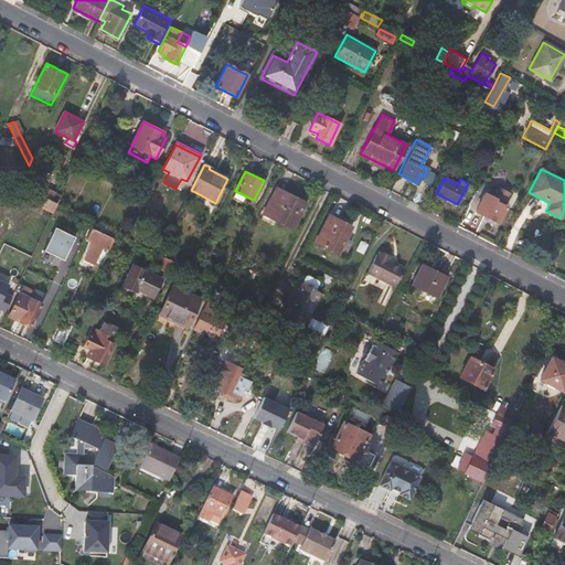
[(43,187),(41,191),(43,195),(44,195),(52,200),(56,192),(43,187)]
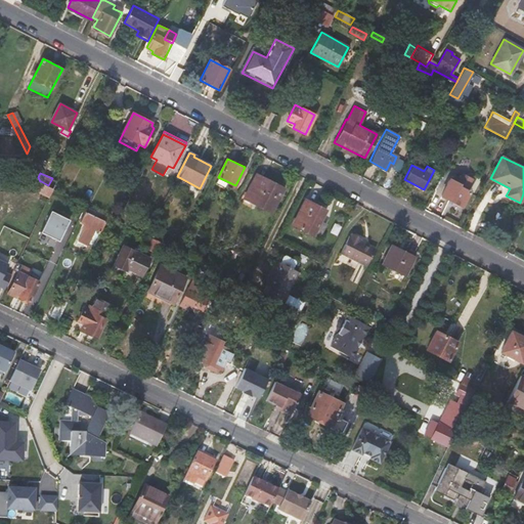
[(447,179),(438,197),(449,202),(452,195),(464,203),(469,191),(456,185),(461,177),(453,173),(449,180),(447,179)]
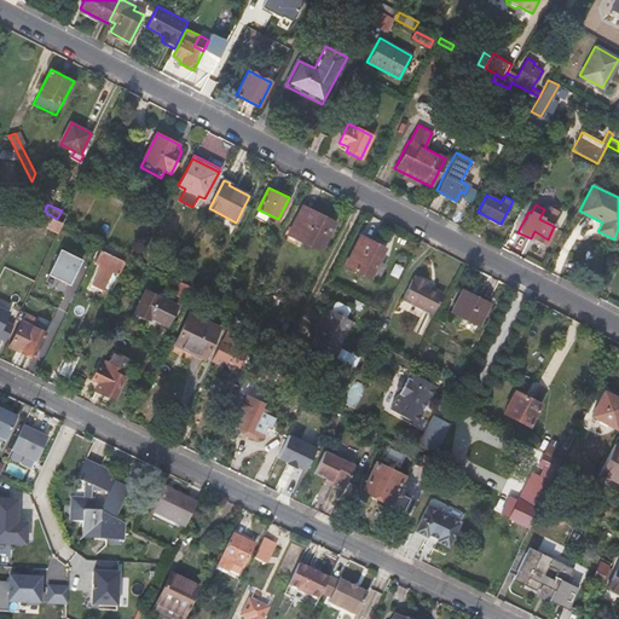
[(301,207),(287,233),(320,250),(335,223),(312,209),(311,213),(301,207)]
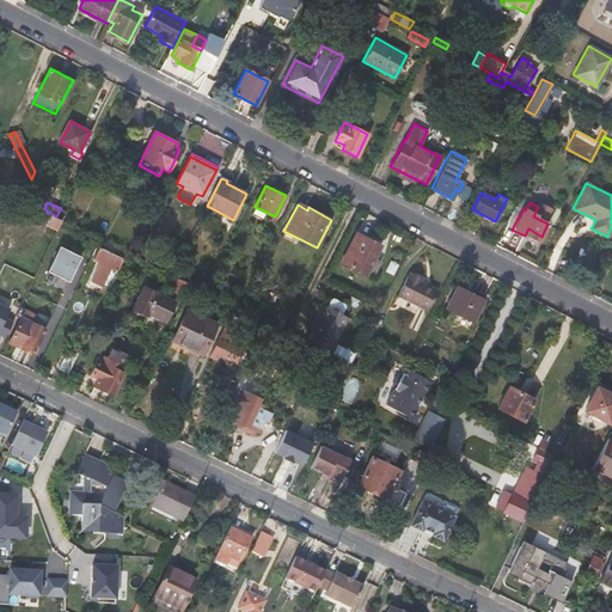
[(67,210),(61,208),(56,216),(62,220),(67,210)]
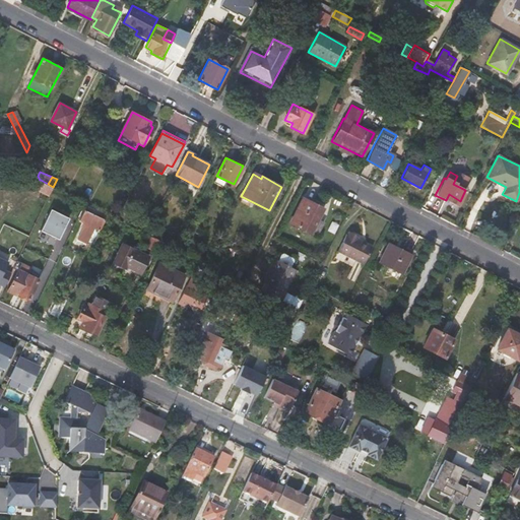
[(1,180),(1,189),(16,189),(16,180),(1,180)]
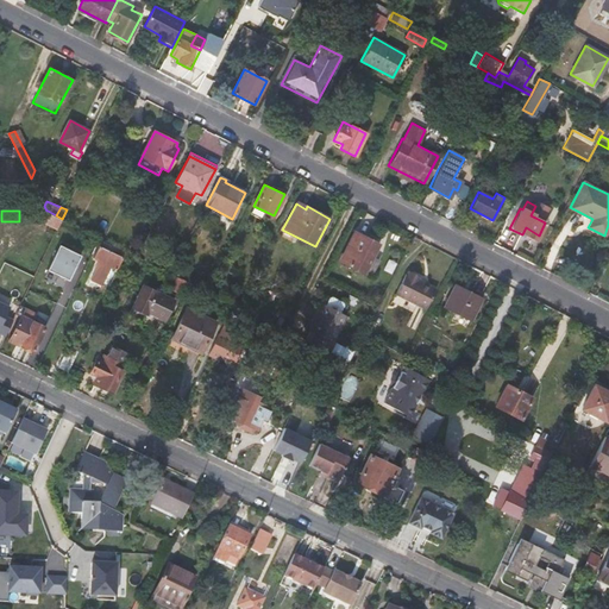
[(42,223),(57,228),(62,219),(56,215),(48,211),(42,223)]
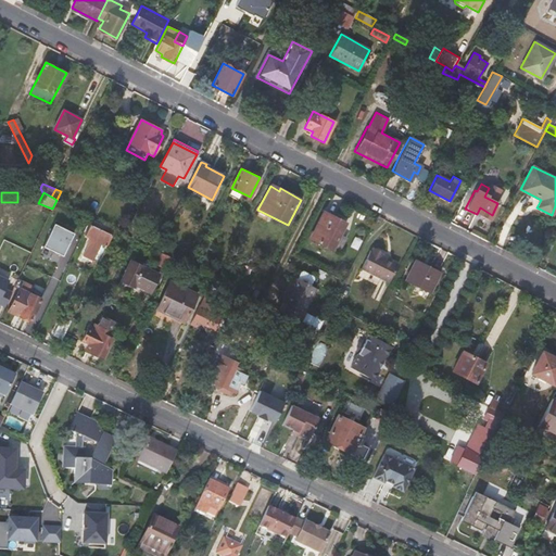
[(324,211),(310,239),(332,251),(335,247),(341,250),(348,238),(341,235),(346,223),(324,211)]
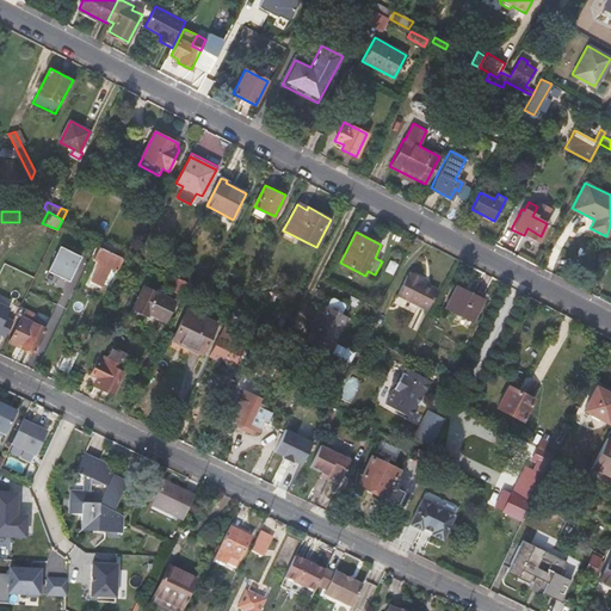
[(127,252),(116,246),(115,248),(103,242),(94,259),(102,261),(92,282),(103,287),(112,267),(117,270),(127,252)]
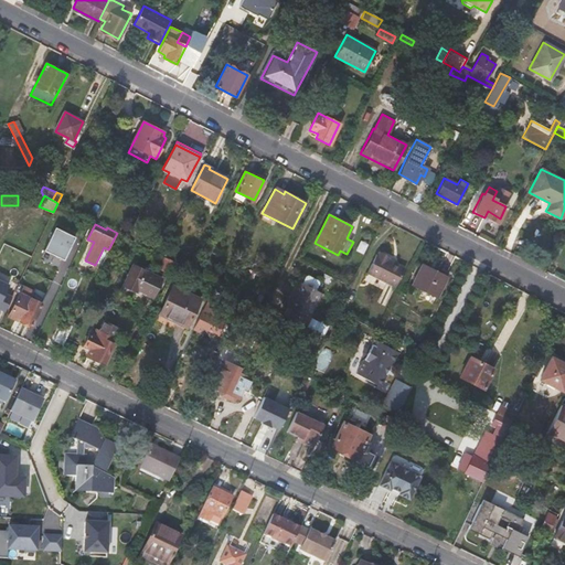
[(75,236),(55,226),(44,249),(64,259),(75,236)]
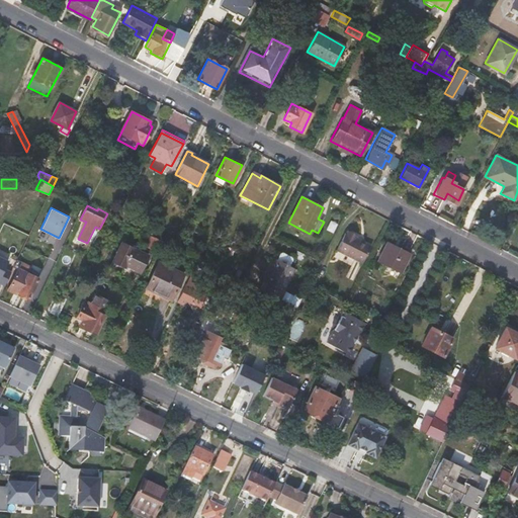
[(147,221),(140,217),(137,222),(144,226),(147,221)]
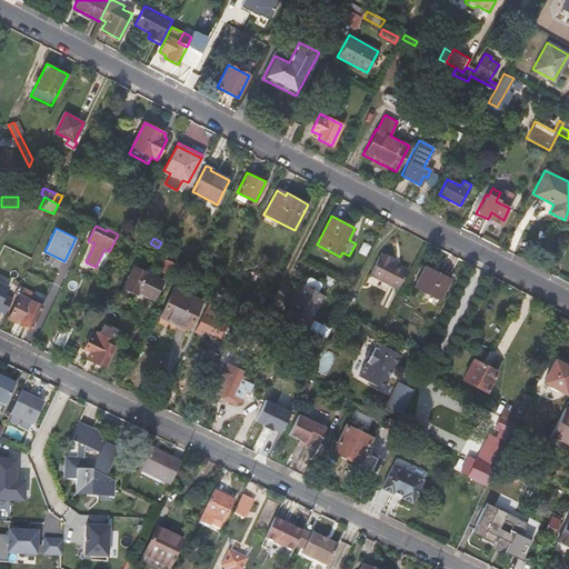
[(177,261),(181,255),(165,246),(160,253),(177,261)]
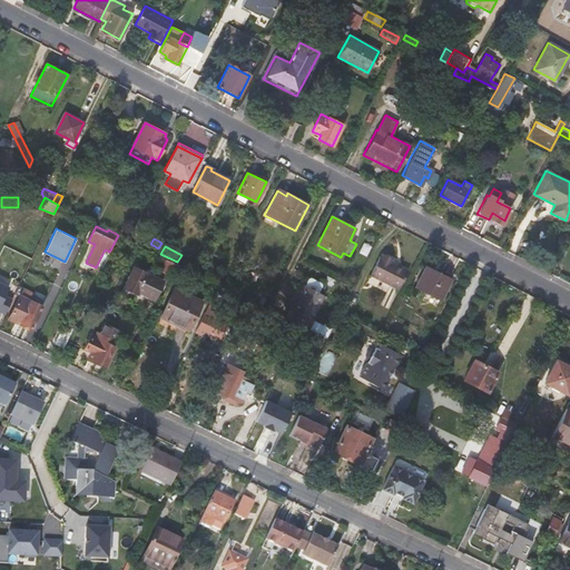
[(377,259),(370,274),(399,288),(409,269),(392,262),(393,259),(383,253),(382,256),(380,255),(379,259),(377,259)]
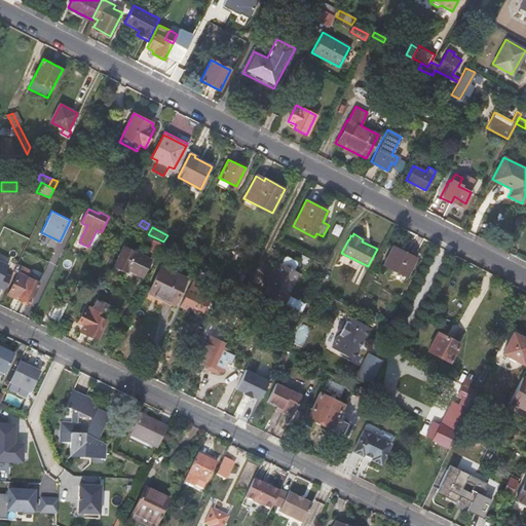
[(162,245),(151,239),(146,250),(152,253),(153,251),(159,254),(162,245)]
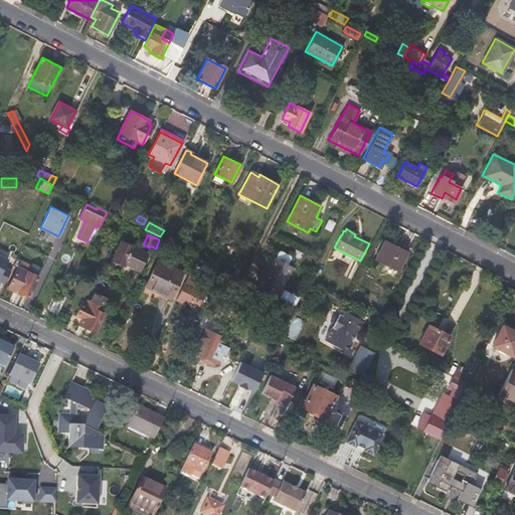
[(122,240),(113,260),(124,266),(126,264),(139,271),(148,253),(135,246),(137,242),(134,240),(132,245),(122,240)]
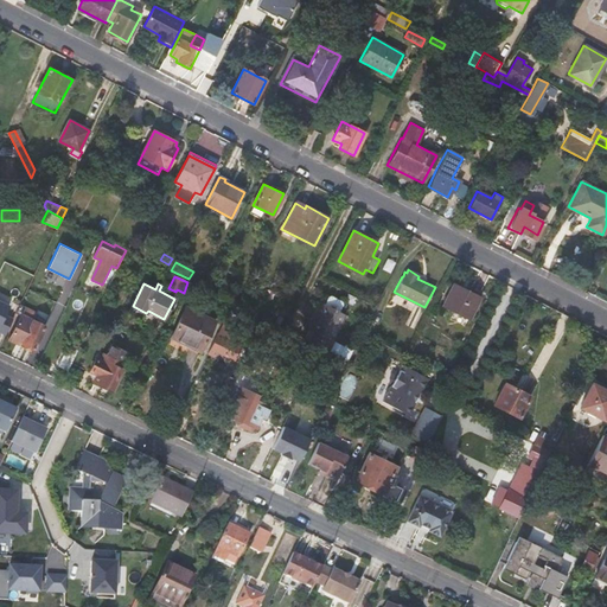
[(480,298),(454,283),(442,306),(470,319),(480,298)]
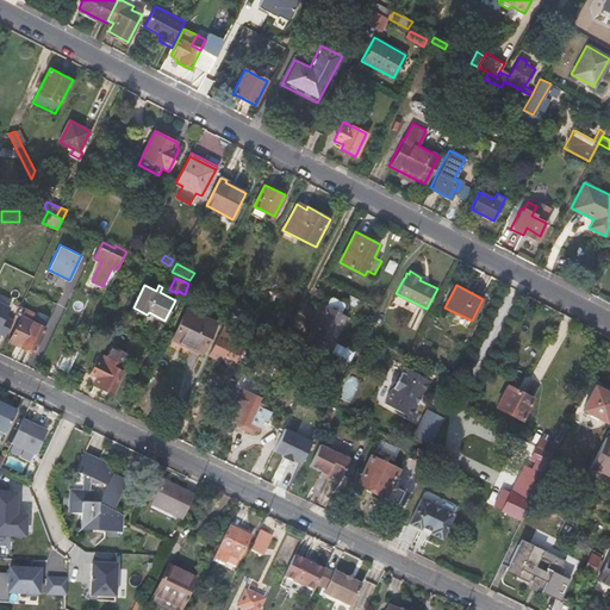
[(0,327),(6,316),(10,307),(0,302),(0,327)]
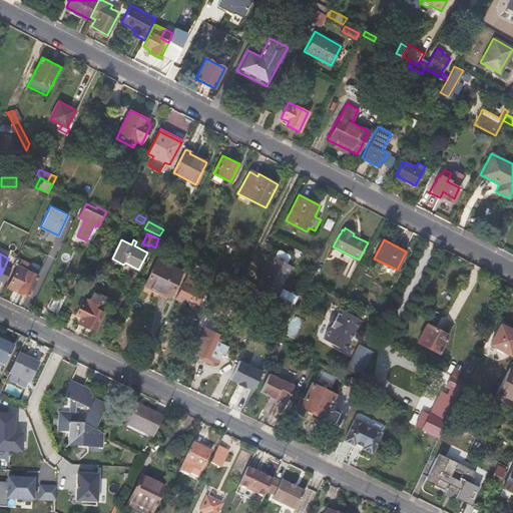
[(317,261),(304,253),(299,261),(313,268),(317,261)]
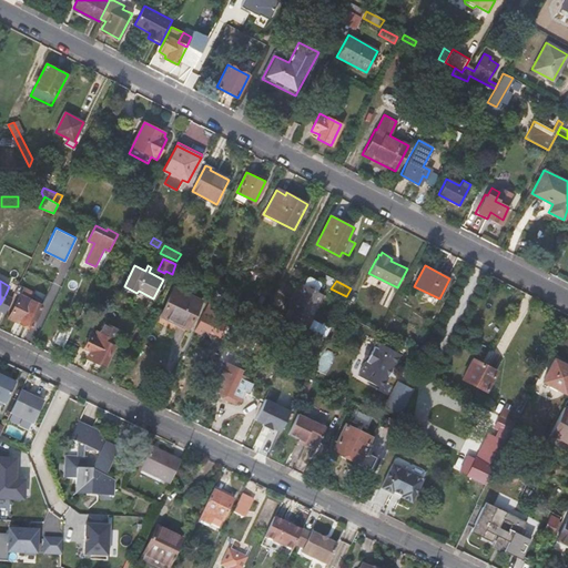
[(301,283),(284,317),(307,328),(323,294),(301,283)]
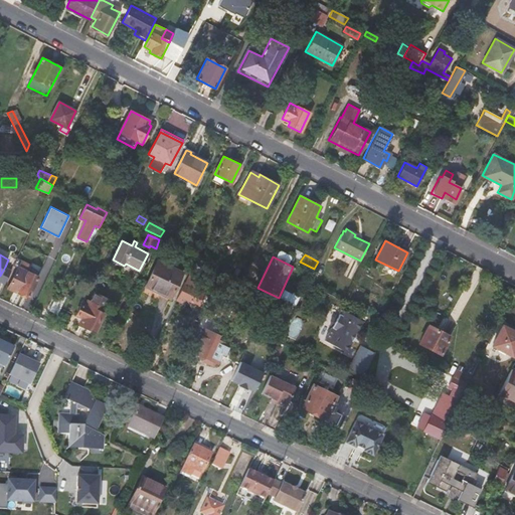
[(30,264),(17,258),(14,265),(18,266),(11,282),(20,287),(18,292),(28,296),(38,276),(27,271),(30,264)]
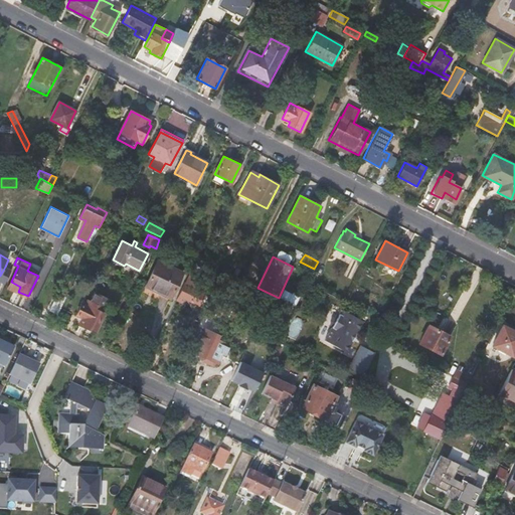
[(158,260),(145,286),(170,298),(183,272),(158,260)]
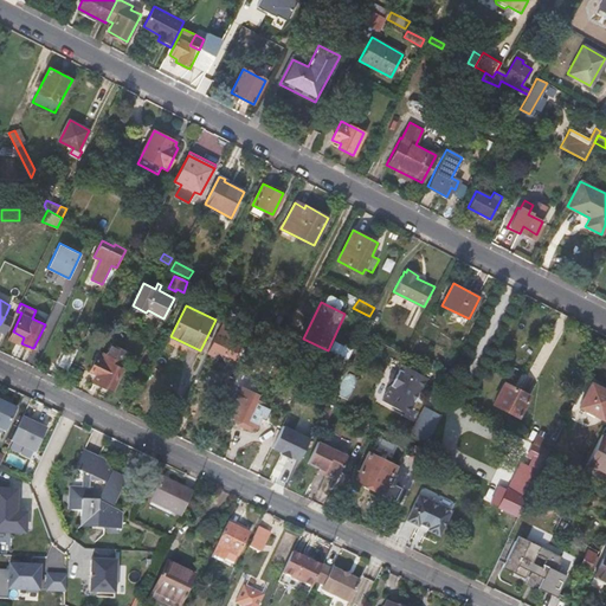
[(6,314),(0,324),(0,330),(5,334),(13,317),(6,314)]
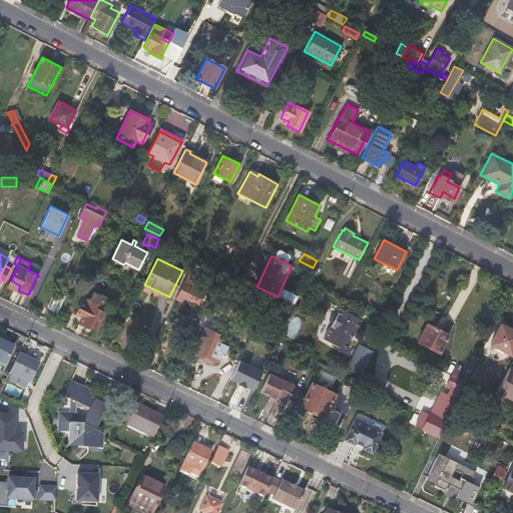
[(81,282),(85,272),(79,269),(74,279),(81,282)]
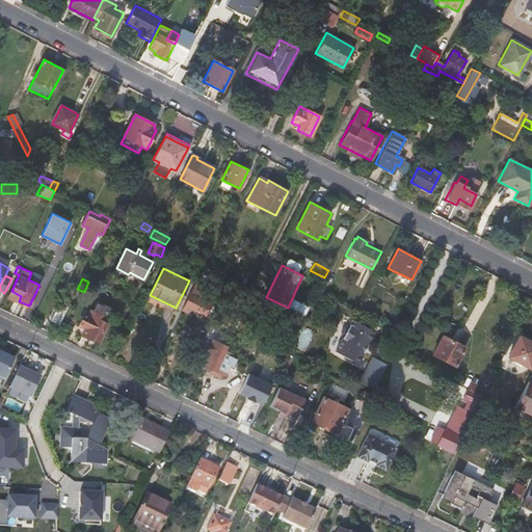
[(195,283),(191,292),(211,300),(215,292),(195,283)]
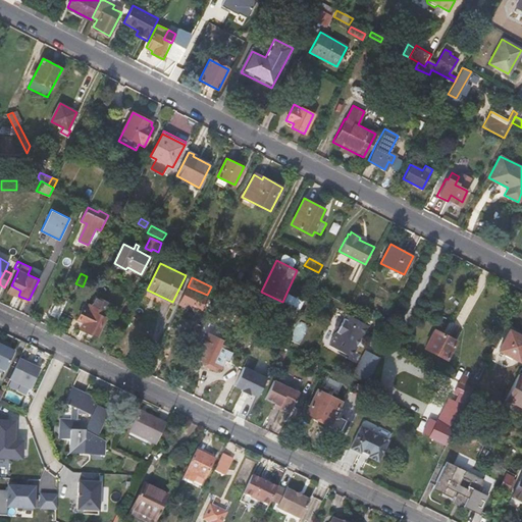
[(8,290),(18,296),(20,291),(11,285),(8,290)]
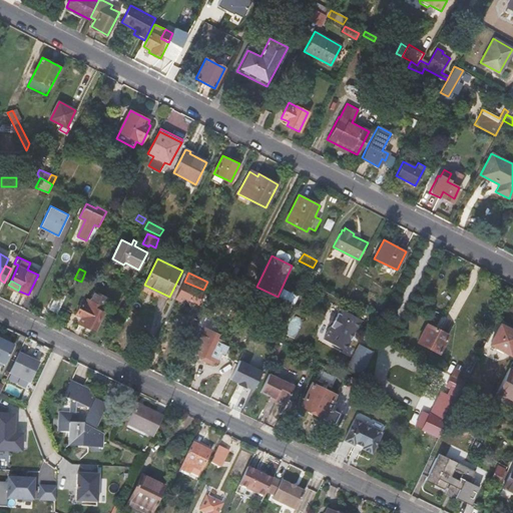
[(203,290),(184,282),(178,294),(196,303),(203,290)]
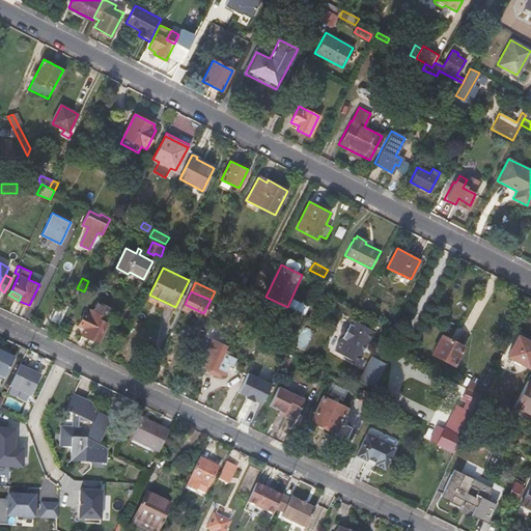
[(59,302),(51,319),(60,324),(68,306),(59,302)]
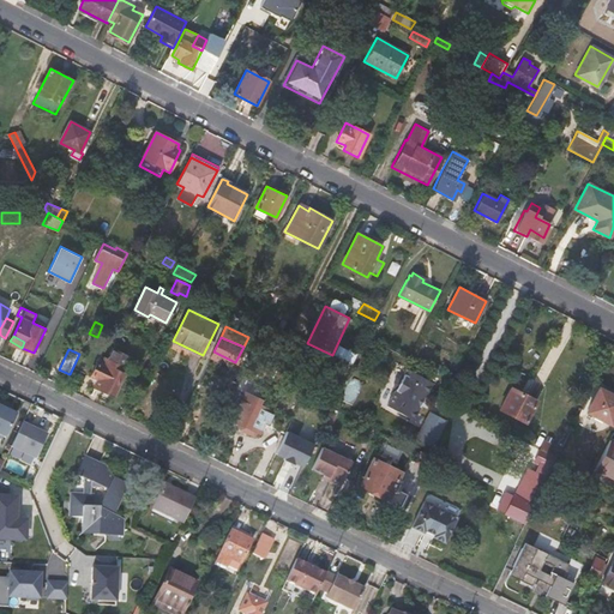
[(103,365),(98,362),(97,361),(90,375),(97,379),(94,387),(113,396),(122,374),(121,373),(128,357),(110,349),(106,359),(103,365)]
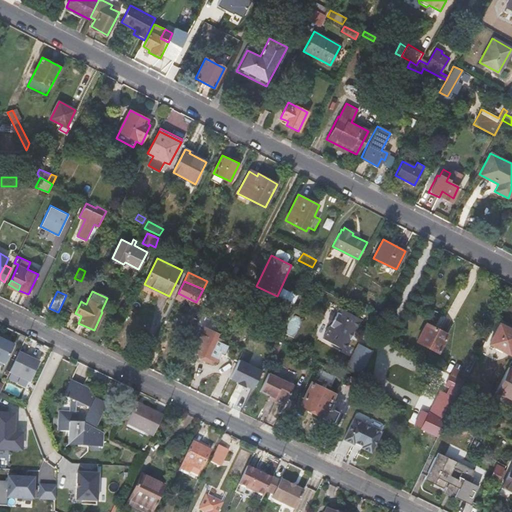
[(360,320),(339,308),(336,313),(334,313),(330,315),(329,318),(329,323),(330,324),(322,339),(343,351),(360,320)]
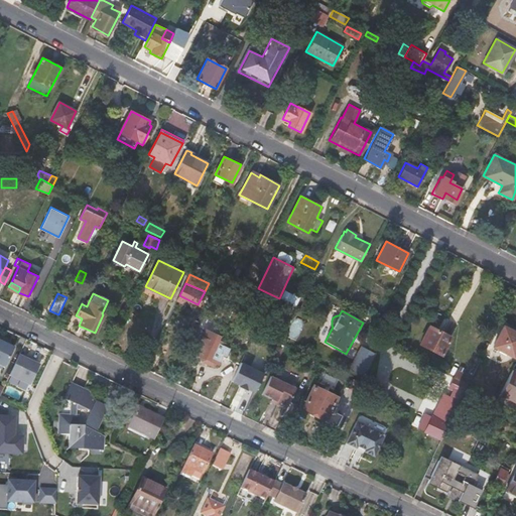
[(450,337),(428,326),(419,344),(441,355),(450,337)]
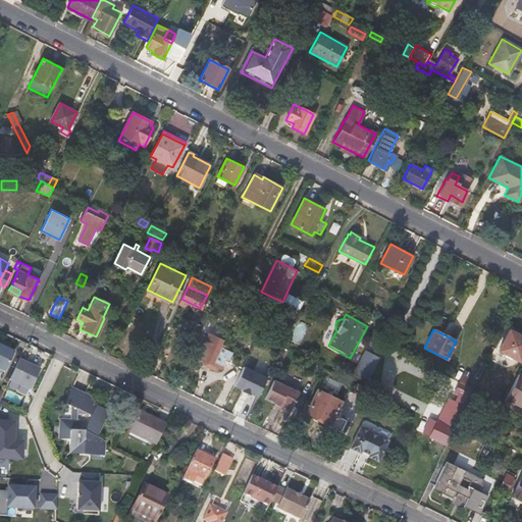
[(521,335),(516,333),(509,329),(499,350),(519,361),(521,355),(521,335)]
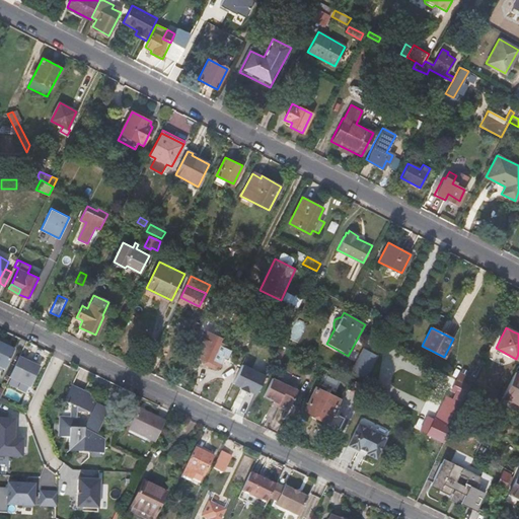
[(189,348),(196,352),(206,332),(198,328),(189,348)]
